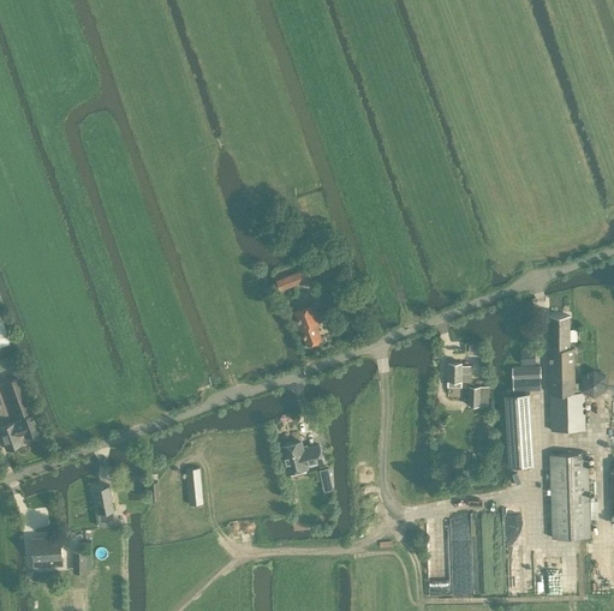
[(335,251),(316,257),(321,268),(339,262),(335,251)]
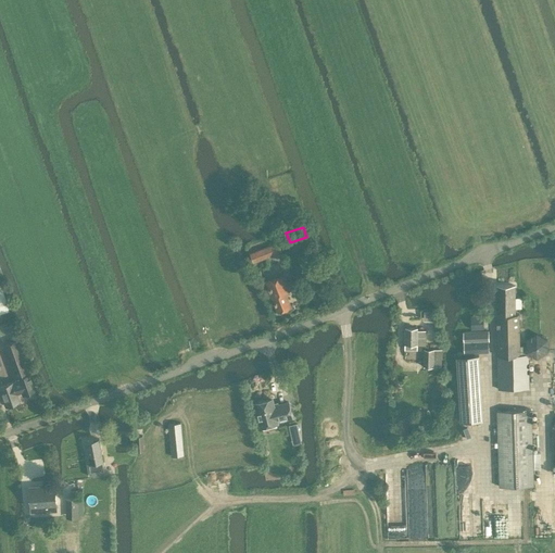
[(277,246),(274,247),(249,256),(252,265),(280,254),(277,246)]
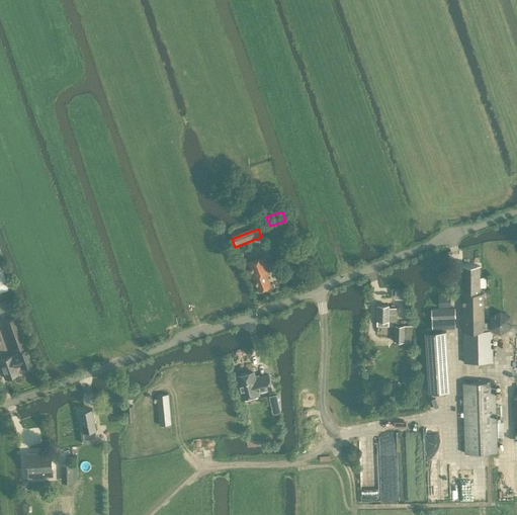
[(263,258),(247,264),(258,292),(270,288),(264,274),(268,273),(263,258)]
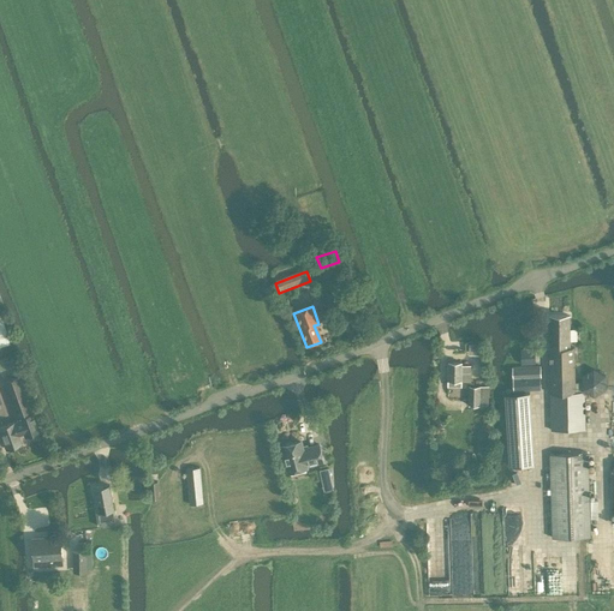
[(548,319),(550,432),(584,431),(584,397),(582,395),(574,395),(574,351),(570,351),(570,318),(548,319)]
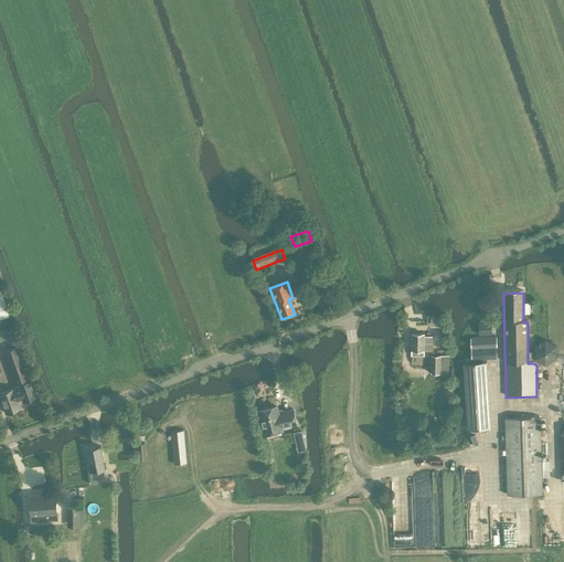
[(478,337),(491,337),(491,324),(478,324),(478,337)]
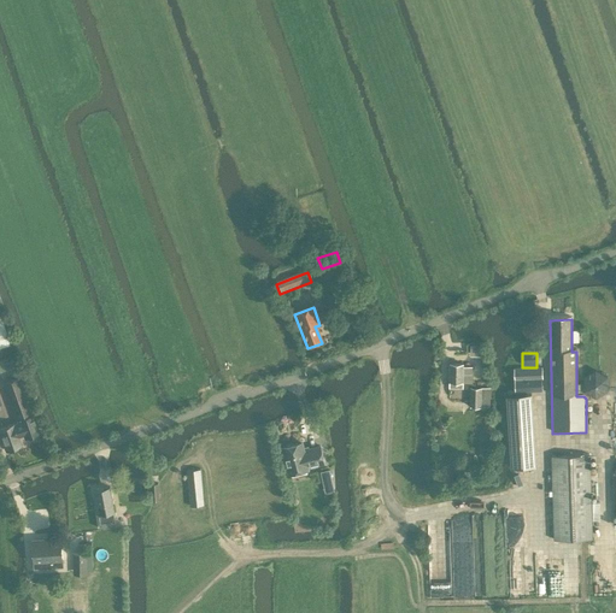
[(0,372),(10,370),(6,359),(0,360),(0,372)]
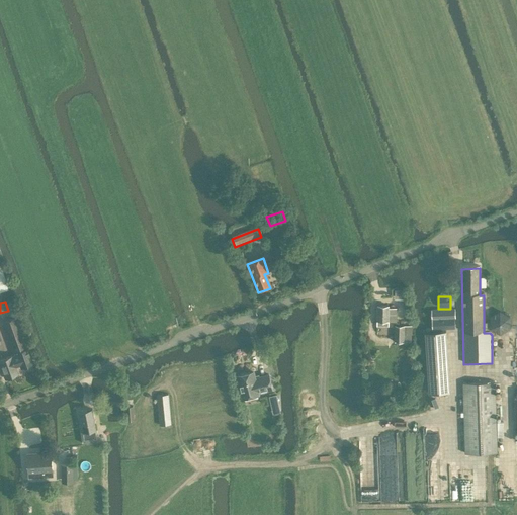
[(376,328),(388,328),(394,329),(394,344),(410,344),(411,328),(403,328),(395,324),(396,310),(389,310),(389,308),(376,308),(376,328)]
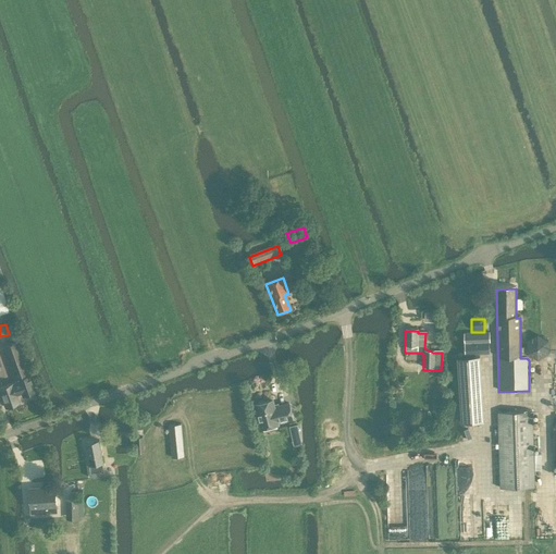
[(489,335),(464,335),(464,357),(487,356),(487,345),(489,345),(489,335)]
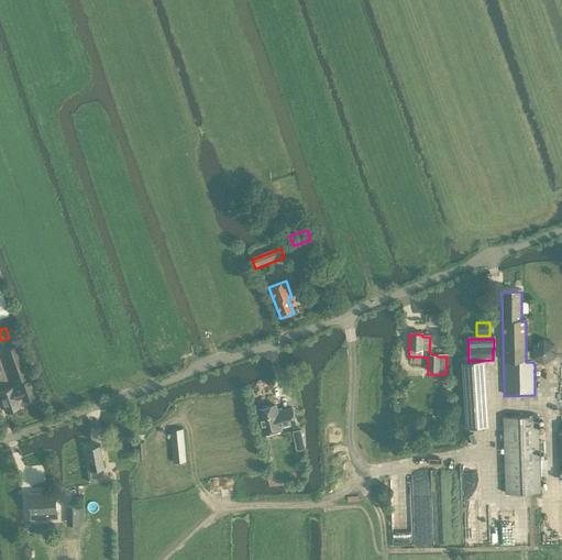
[(531,360),(542,366),(553,359),(553,347),(542,340),(530,347),(531,360)]
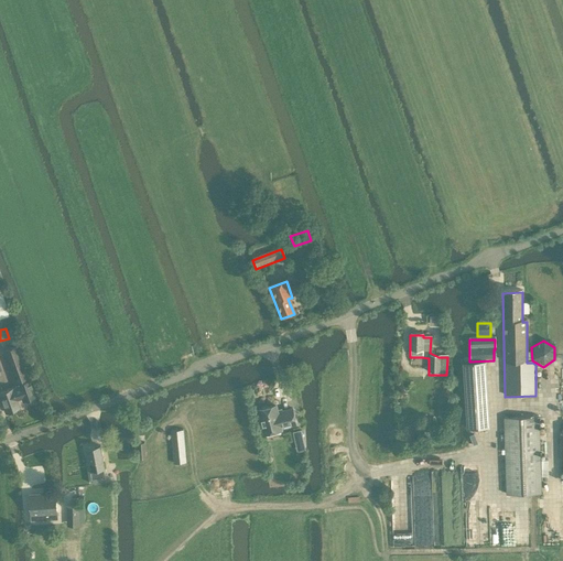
[(0,402),(4,414),(18,409),(15,402),(20,400),(21,402),(34,398),(29,381),(26,381),(15,347),(2,352),(15,388),(0,394),(0,402)]
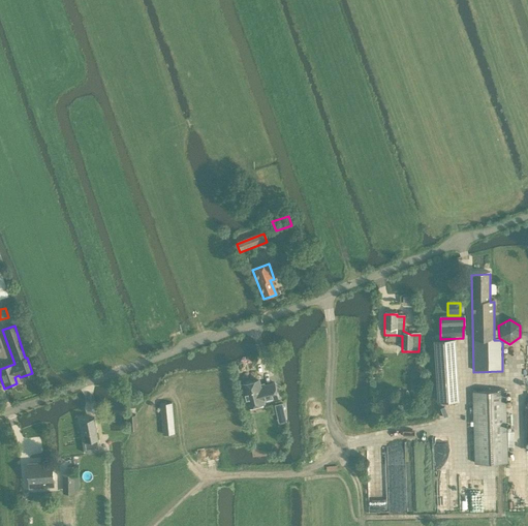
[(438,404),(459,402),(454,340),(434,342),(438,404)]
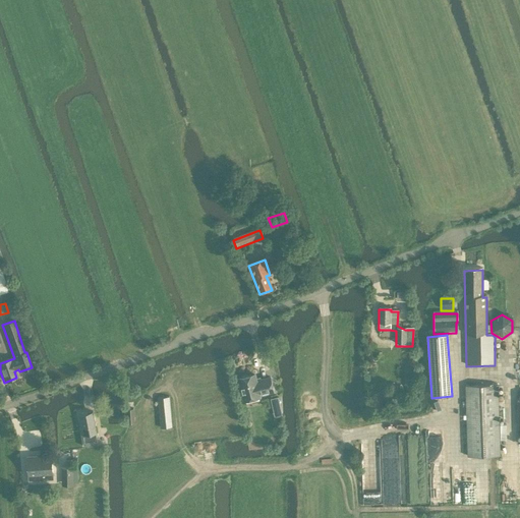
[(273,394),(270,380),(255,383),(254,377),(238,380),(243,402),(260,399),(258,397),(273,394)]
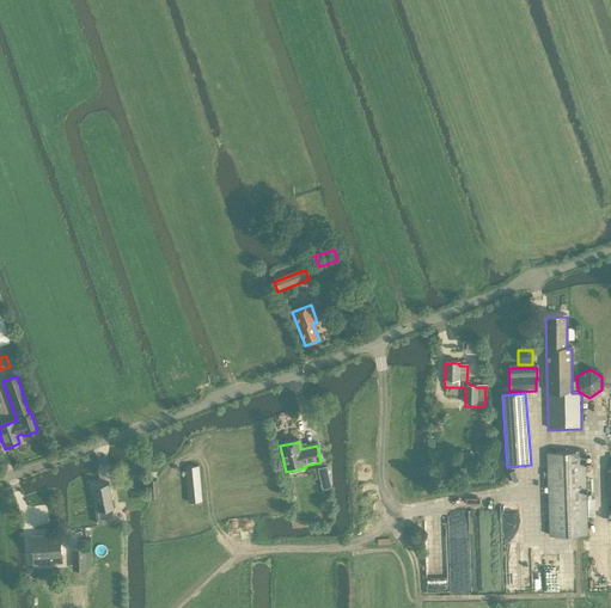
[(584,454),(547,455),(549,538),(586,536),(584,454)]
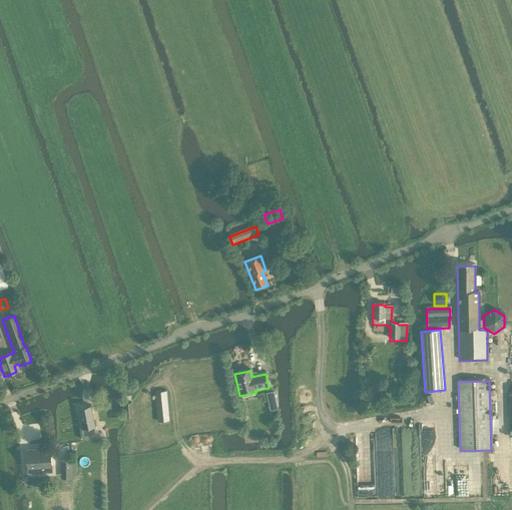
[(165,393),(155,394),(157,424),(168,423),(165,393)]
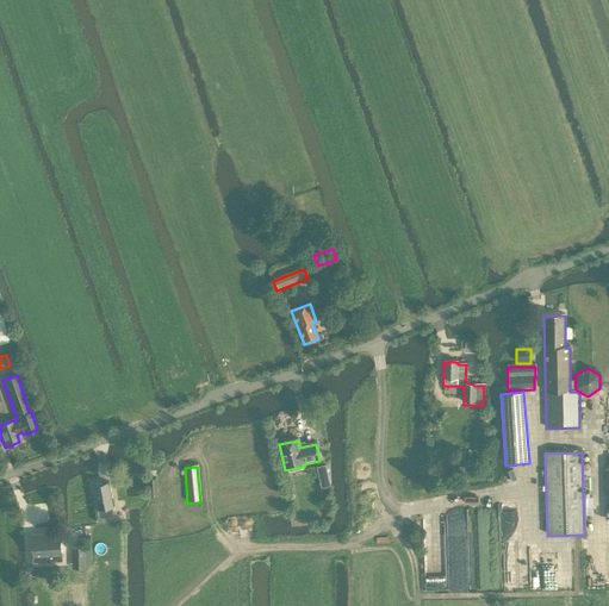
[(111,507),(112,507),(107,485),(93,487),(98,510),(94,510),(98,524),(113,522),(111,507)]
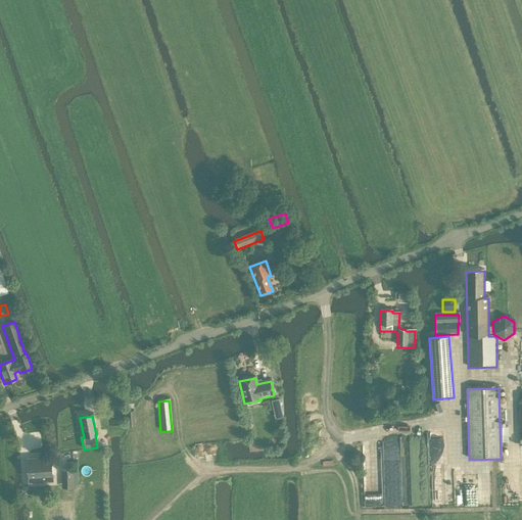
[(38,461),(28,461),(28,477),(52,476),(51,458),(38,459),(38,461)]
